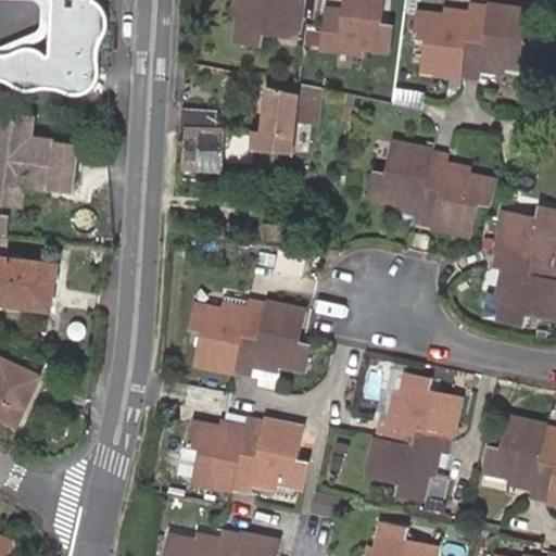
[(54,0),(51,54),(47,55),(40,52),(33,49),(25,48),(16,51),(7,55),(0,52),(0,80),(4,80),(13,84),(21,88),(29,90),(42,91),(51,89),(61,90),(77,95),(86,96),(92,90),(99,77),(98,64),(98,49),(108,35),(109,19),(101,4),(96,0),(95,0),(54,0)]
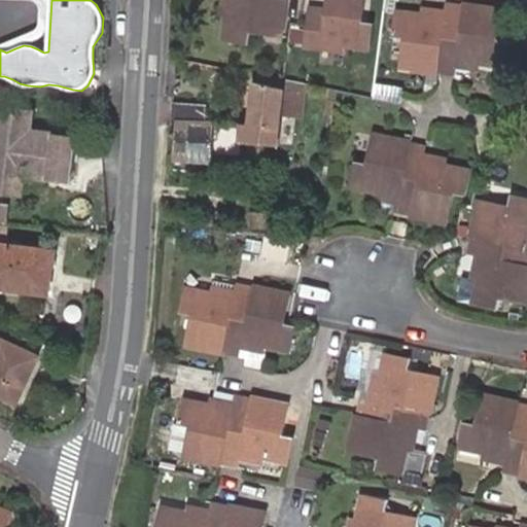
[(223,0),(222,11),(231,12),(232,0),(223,0)]
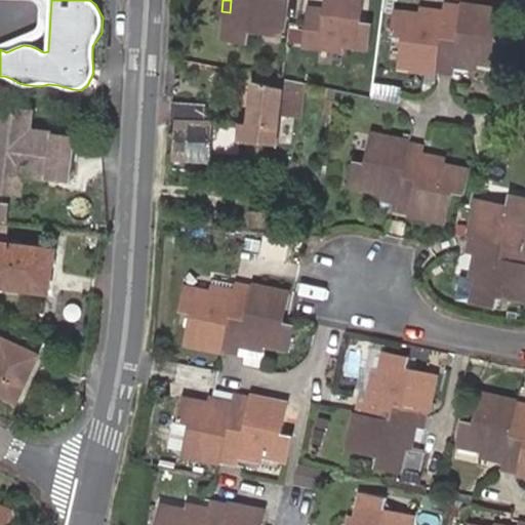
[(231,0),(230,12),(226,40),(250,43),(251,32),(281,35),(283,0),(231,0)]
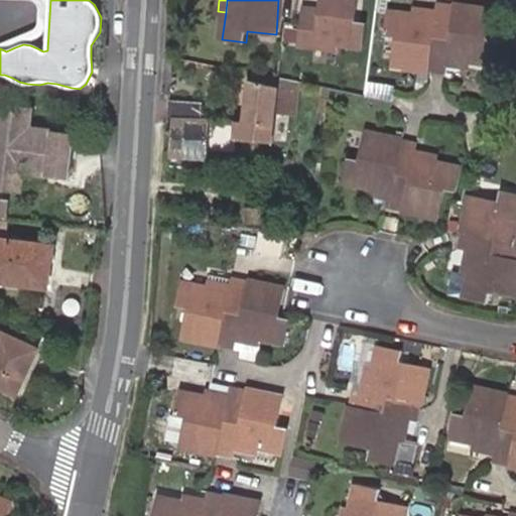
[(312,41),(332,43),(358,46),(362,24),(351,23),(353,0),(315,0),(315,10),(301,8),(296,41),(310,43),(312,41)]
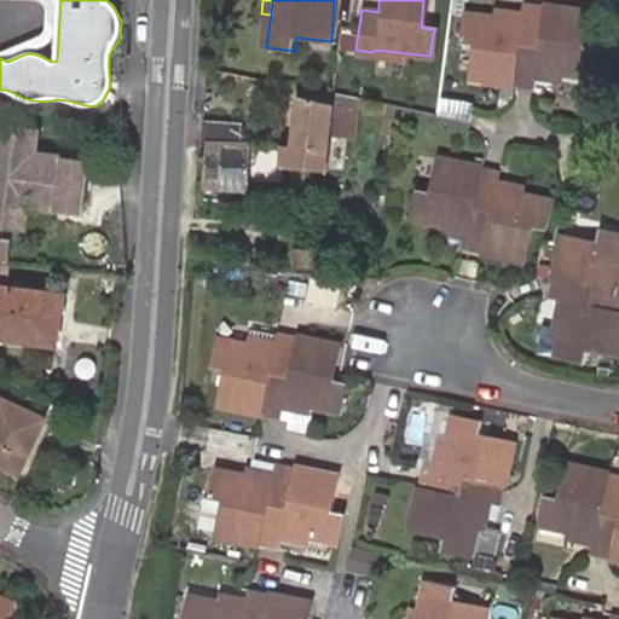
[(514,22),(489,19),(457,16),(453,45),(467,46),(463,79),(525,88),(526,81),(527,71),(553,75),(585,80),(590,51),(576,48),(580,12),(516,5),(516,12),(514,22)]
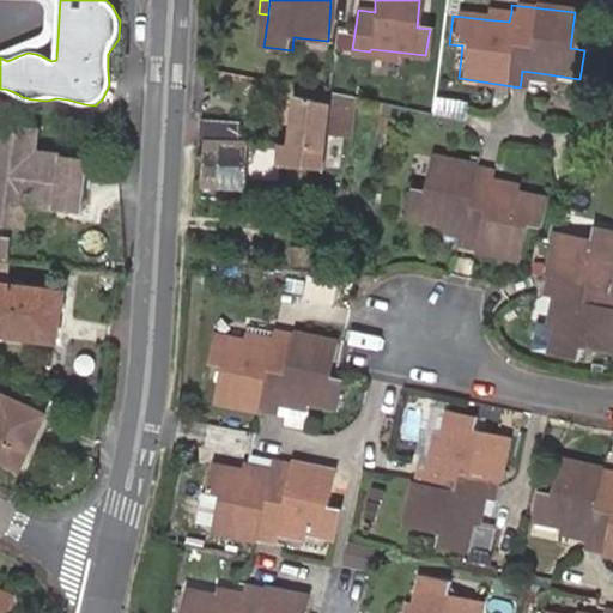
[(485,10),(484,19),(509,22),(511,12),(485,10)]
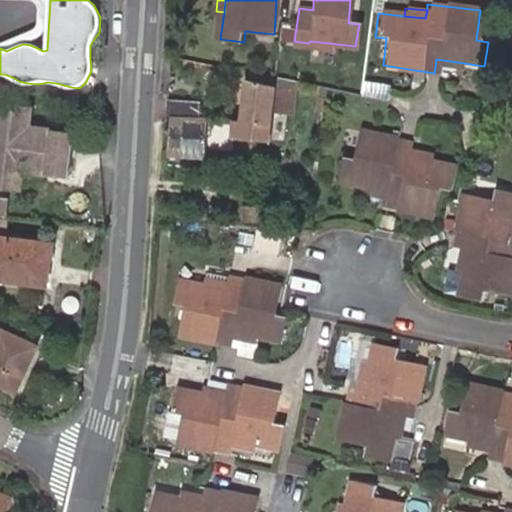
[(327,52),(329,43),(310,41),(308,43),(294,41),(294,47),(327,52)]
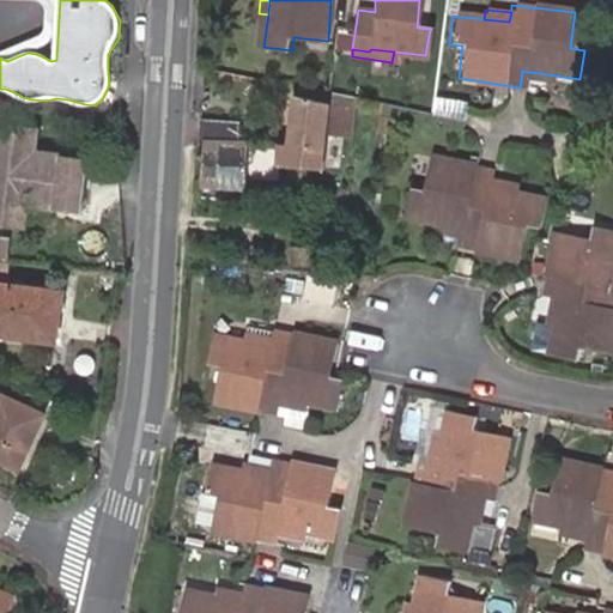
[(522,71),(521,80),(547,83),(547,74),(522,71)]
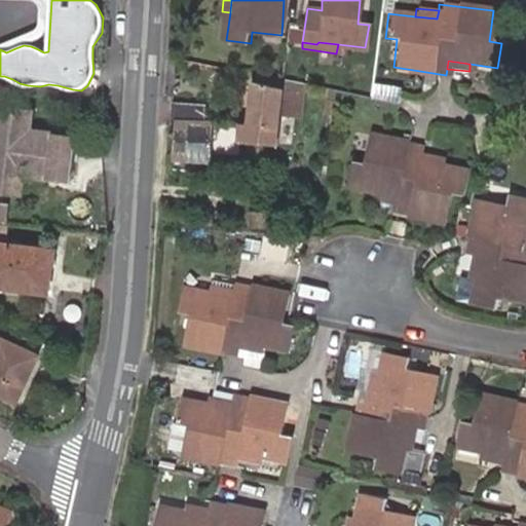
[(241,124),(240,146),(276,149),(287,80),(262,75),(261,84),(255,83),(250,125),(241,124)]
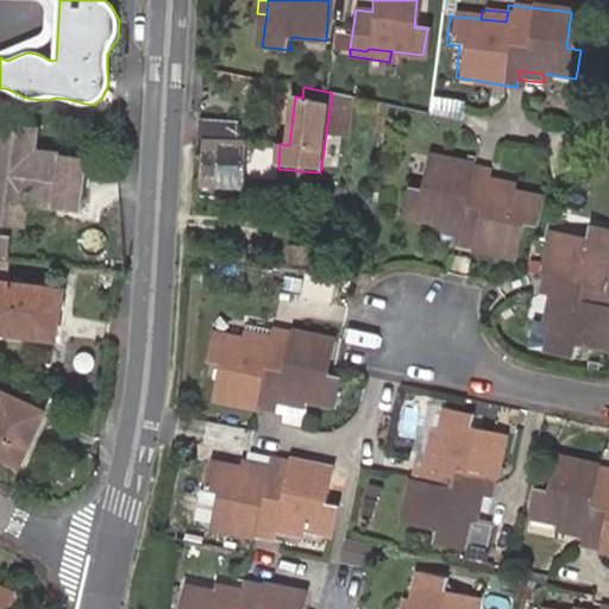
[(0,220),(25,223),(27,202),(81,208),(86,159),(32,154),(35,133),(1,131),(4,104),(0,102),(0,220)]
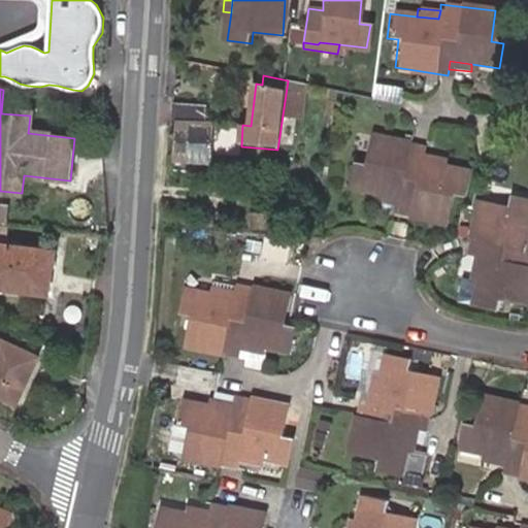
[(174,105),(173,122),(204,123),(205,107),(174,105)]
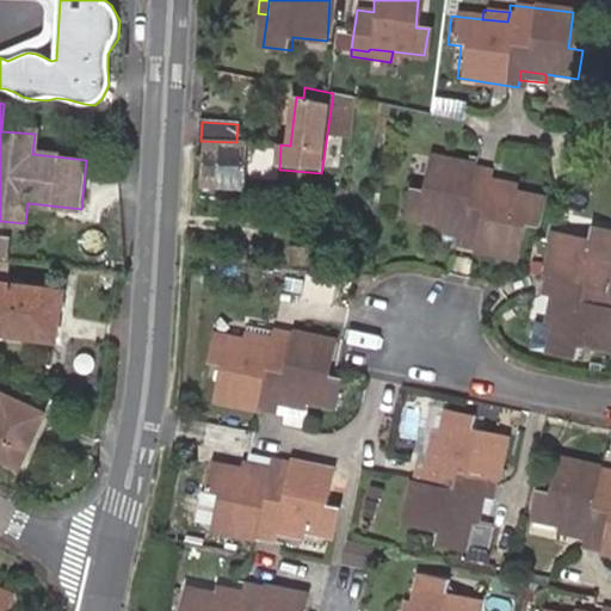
[(246,190),(248,143),(236,142),(201,141),(197,210),(201,210),(202,189),(246,190)]
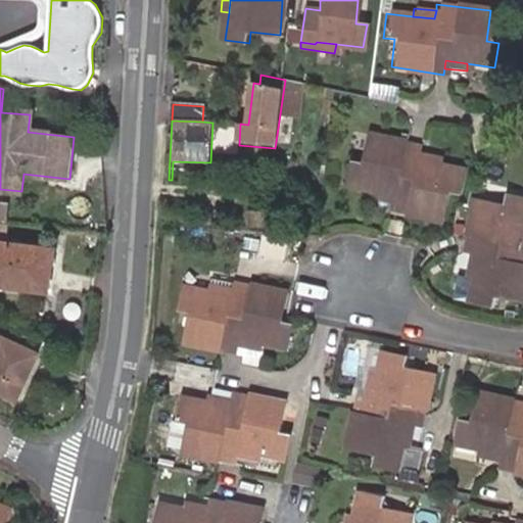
[(417,159),(419,152),(420,145),(367,136),(361,164),(350,163),(345,187),(372,191),(394,195),(392,203),(391,209),(444,219),(450,191),(461,193),(466,170),(439,164),(417,159)]
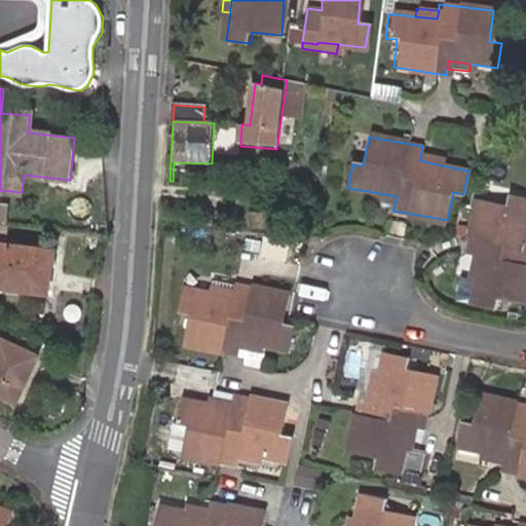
[(444,157),(421,153),(419,160),(442,165),(444,157)]
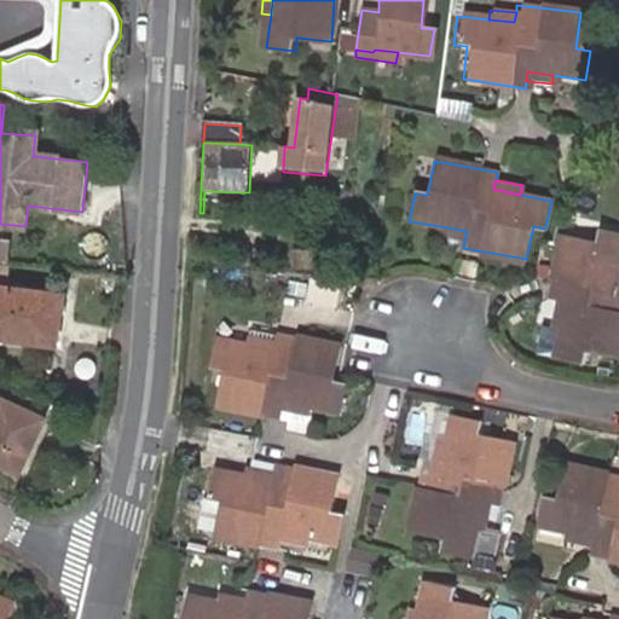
[(467,231),(440,226),(438,236),(464,241),(467,231)]
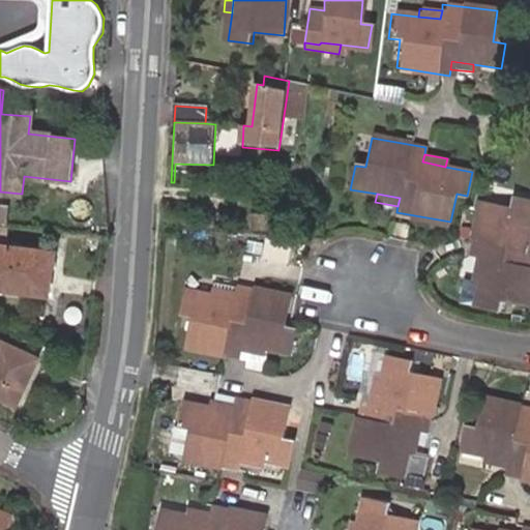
[(529,249),(524,249),(529,227),(529,218),(529,200),(509,197),(506,207),(479,203),(468,256),(474,257),(482,259),(478,281),(472,305),(497,311),(499,300),(528,305),(529,297),(529,249)]
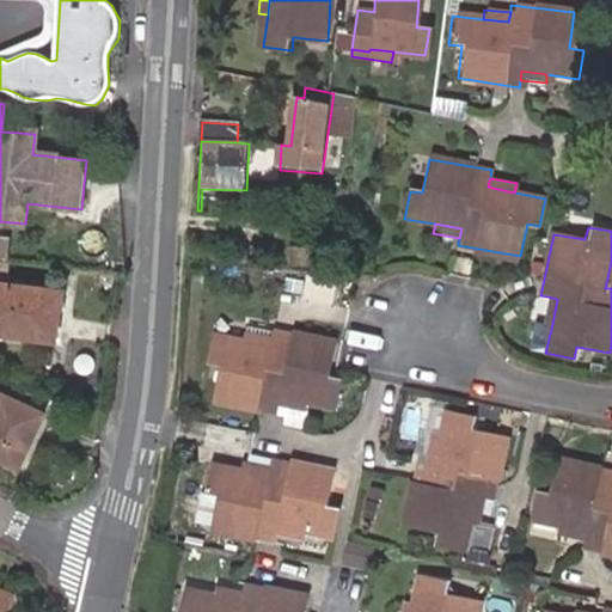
[(0,334),(55,340),(61,291),(0,282),(0,334)]
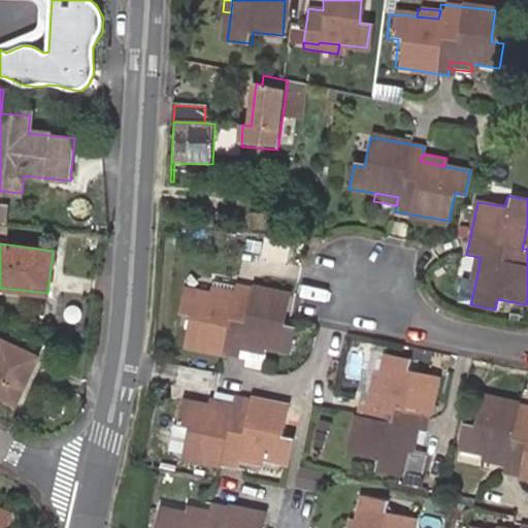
[(481,258),(472,256),(468,277),(476,279),(481,258)]
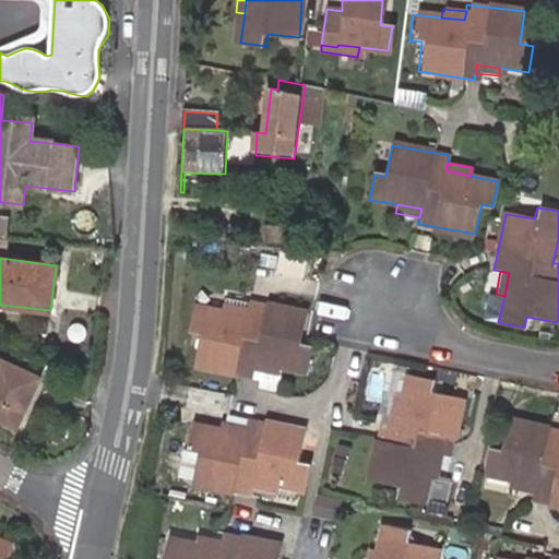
[(254,360),(278,365),(307,370),(311,346),(300,343),(306,311),(249,299),(248,307),(247,316),(223,311),(194,306),(189,332),(202,334),(197,365),(252,376),(253,368),(254,360)]
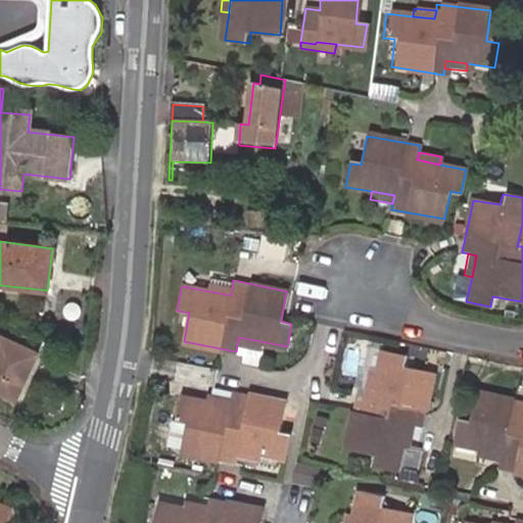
[(231,295),(232,287),(209,283),(208,291),(231,295)]
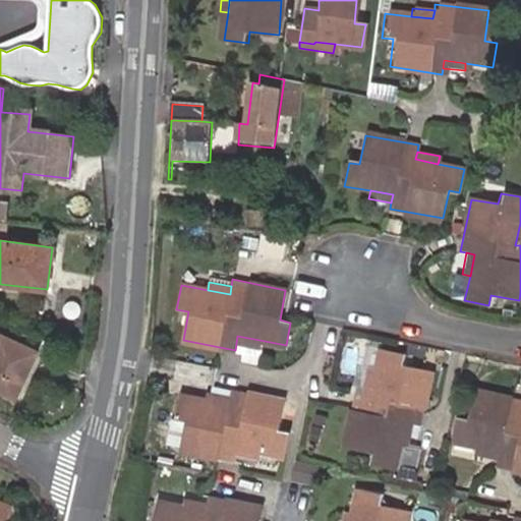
[(37,354),(0,336),(0,393),(14,400),(37,354)]
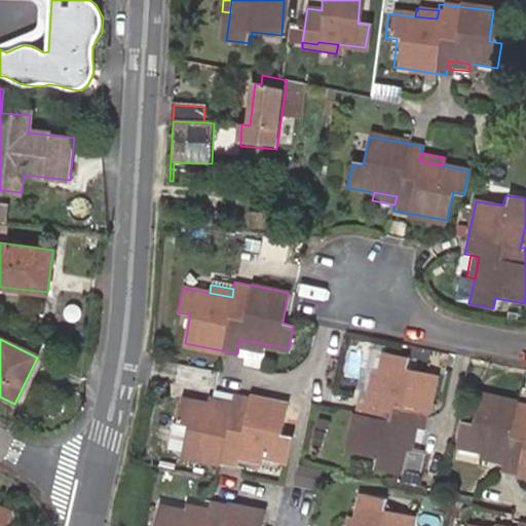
[(261,350),(262,343),(239,339),(238,346),(261,350)]
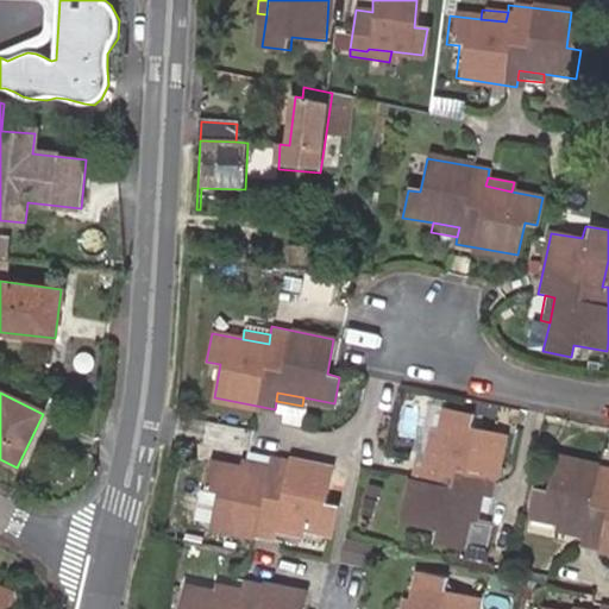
[(472,490),(482,493),(489,493),(501,433),(469,426),(471,413),(443,407),(437,437),(432,462),(422,459),(414,459),(401,520),(437,528),(434,540),(460,546),(468,515),(472,490)]
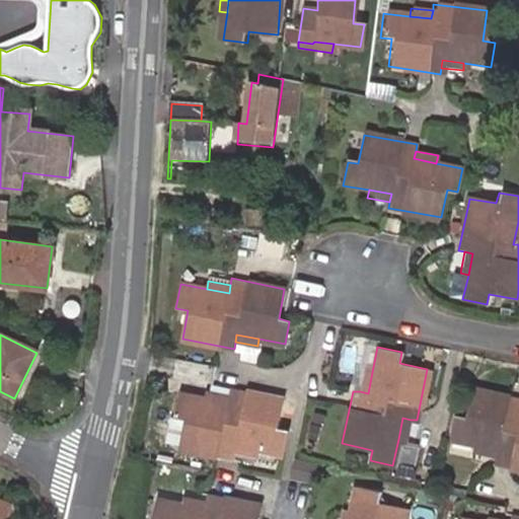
[(368,393),(372,372),(364,370),(360,391),(368,393)]
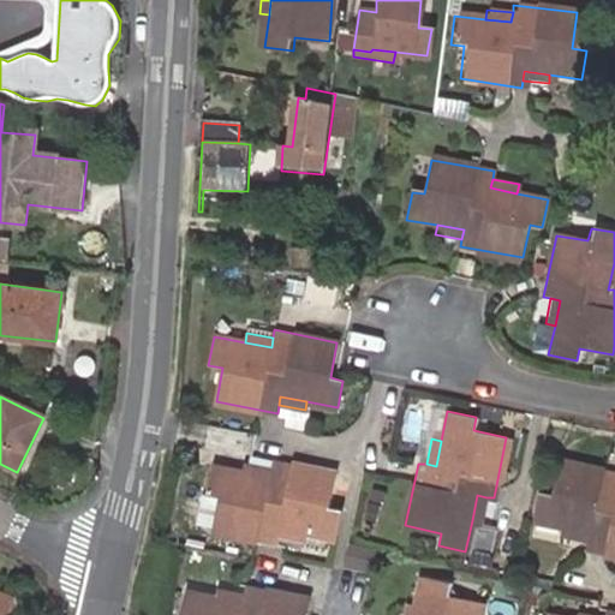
[(276,529),(303,533),(334,539),(339,509),(327,507),(333,472),(272,459),(269,467),(266,477),(239,472),(212,466),(206,495),(218,497),(210,530),(273,542),(274,536),(276,529)]
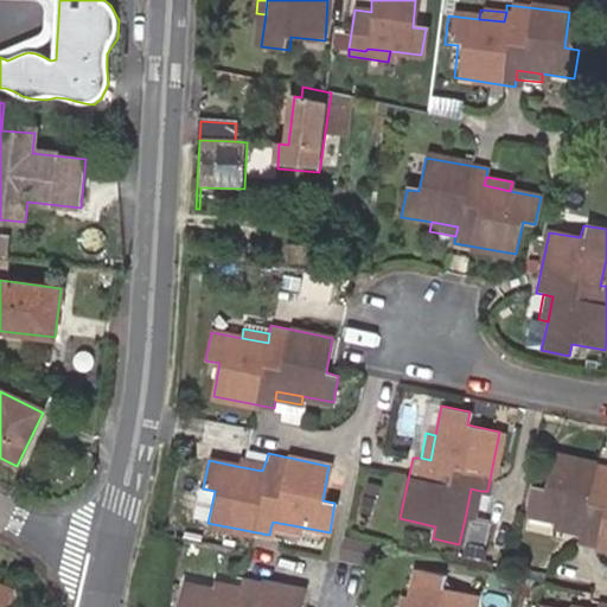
[(606,465),(550,454),(543,489),(530,487),(524,513),(555,521),(580,525),(577,534),(576,542),(606,548),(606,465)]
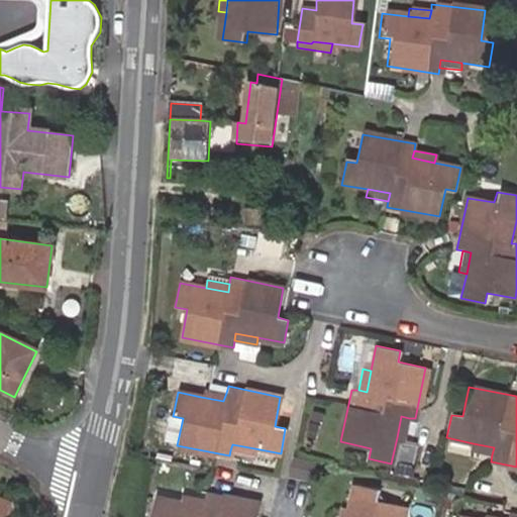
[(223,401),(226,393),(203,389),(201,397),(223,401)]
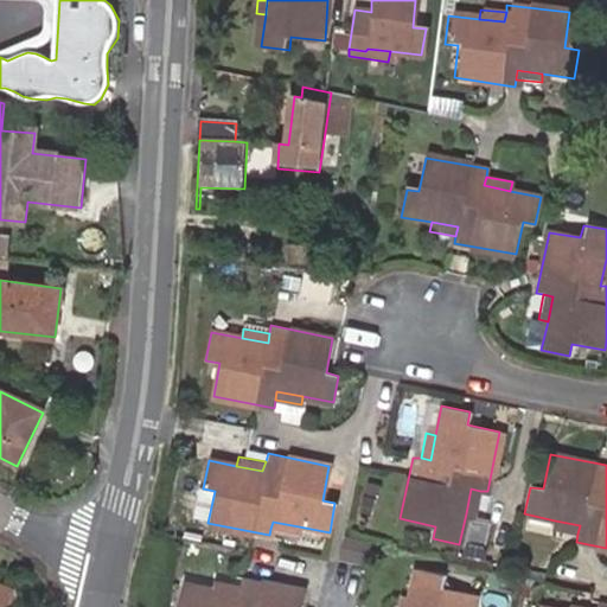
[(475,515),(480,491),(471,489),(466,513),(475,515)]
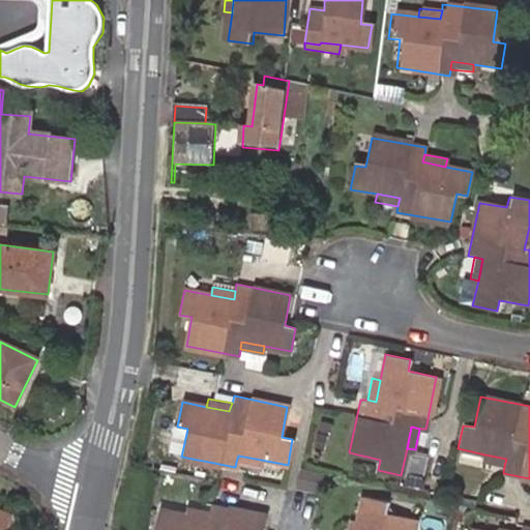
[(506,459),(484,454),(482,462),(504,466),(506,459)]
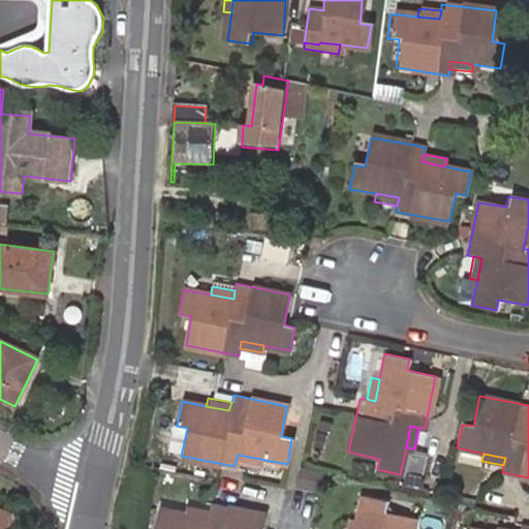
[(259,465),(260,459),(238,455),(236,461),(259,465)]
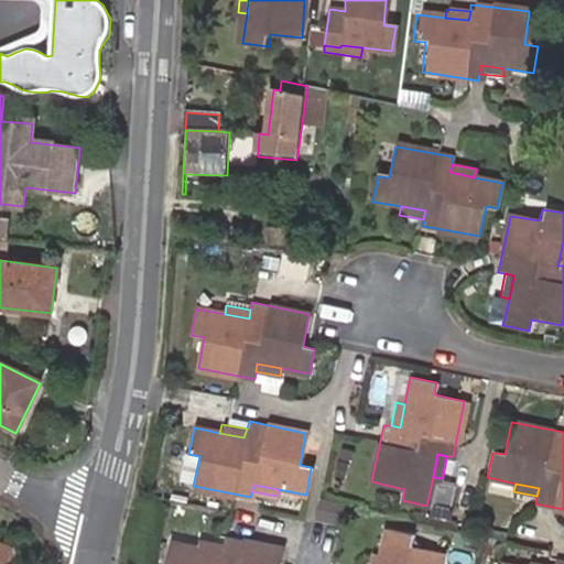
[(437,563),(440,553),(410,546),(412,534),(386,529),(379,556),(377,563),(437,563)]
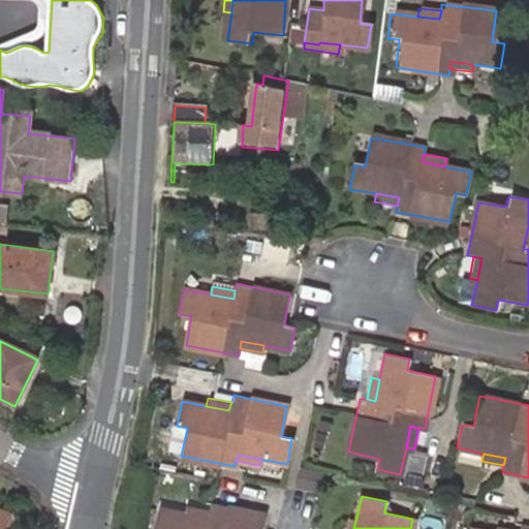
[(255,528),(256,527),(265,526),(267,515),(213,502),(211,509),(209,518),(187,514),(161,508),(156,528),(255,528)]
